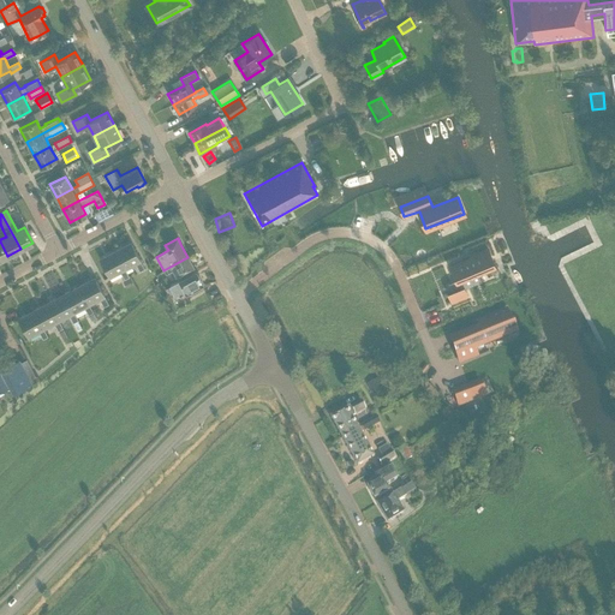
[(144,268),(131,243),(115,251),(125,269),(136,263),(139,270),(144,268)]
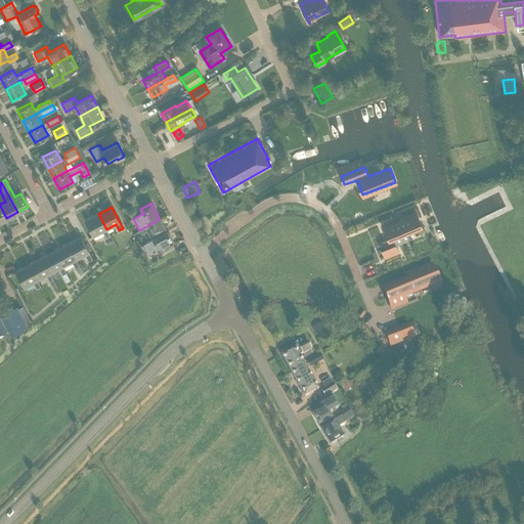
[(396,219),(384,225),(389,238),(422,225),(416,210),(401,216),(401,218),(397,220),(396,219)]
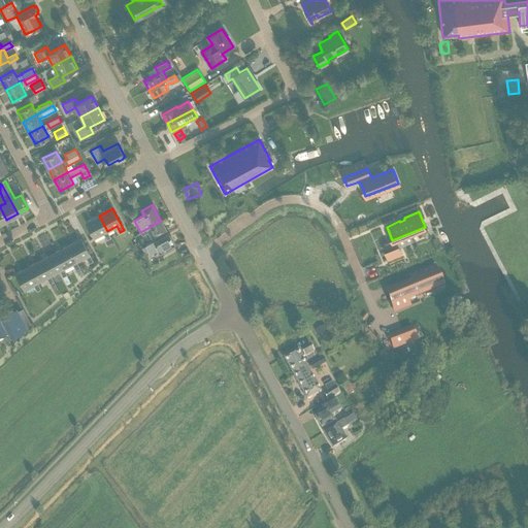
[(110,237),(107,231),(99,216),(86,223),(94,238),(103,233),(106,239),(110,237)]
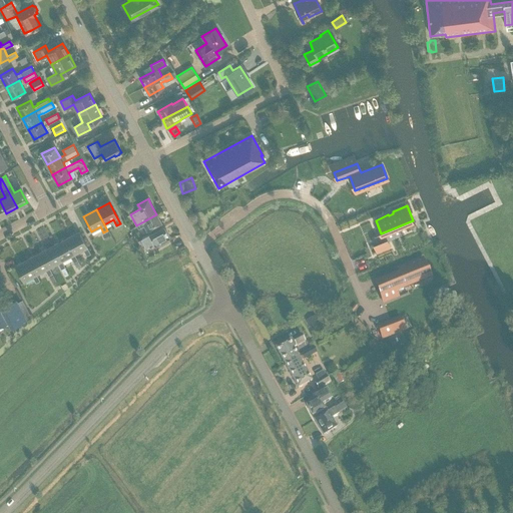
[(146,231),(161,223),(156,214),(136,225),(138,228),(143,225),(146,231)]
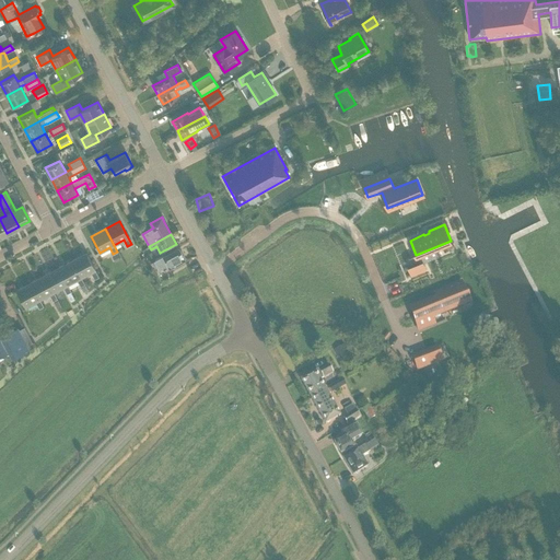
[(178,247),(154,260),(155,264),(159,269),(167,265),(170,268),(171,267),(172,268),(174,266),(175,265),(185,259),(178,247)]
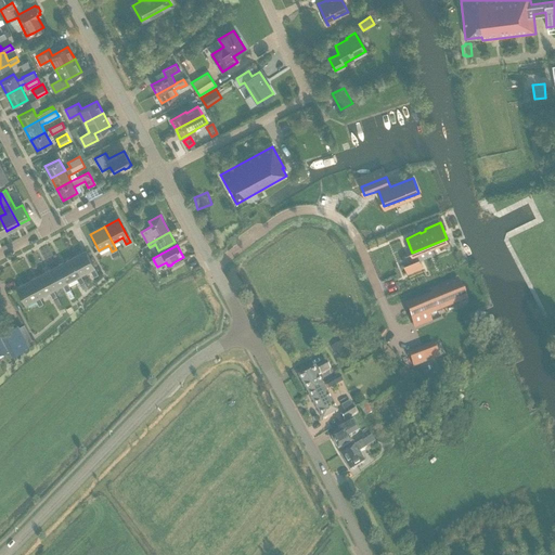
[(98,274),(86,250),(72,258),(80,274),(90,269),(93,276),(98,274)]
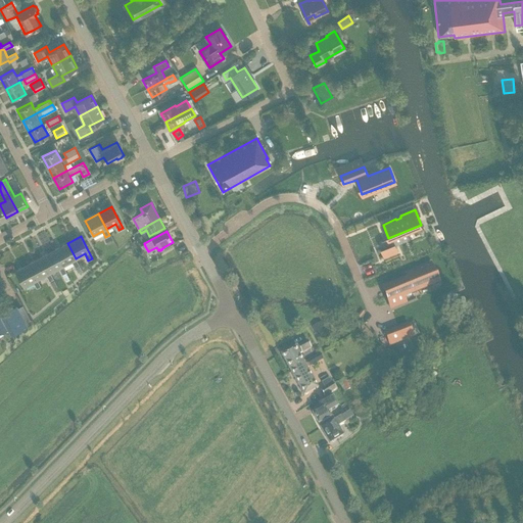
[(394,242),(381,248),(384,255),(397,250),(394,242)]
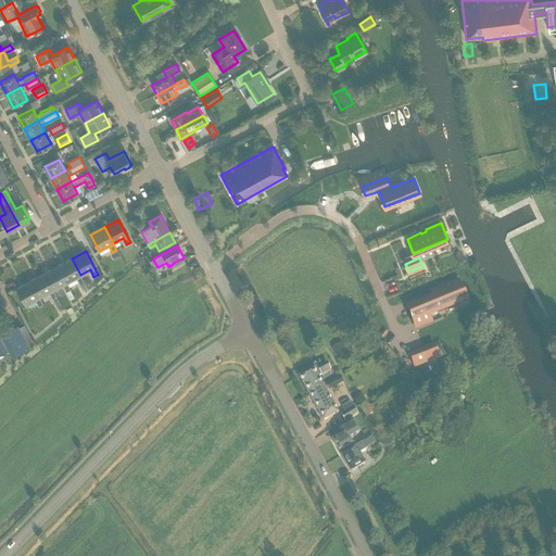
[(84,281),(80,275),(72,258),(58,266),(66,282),(76,277),(79,283),(84,281)]
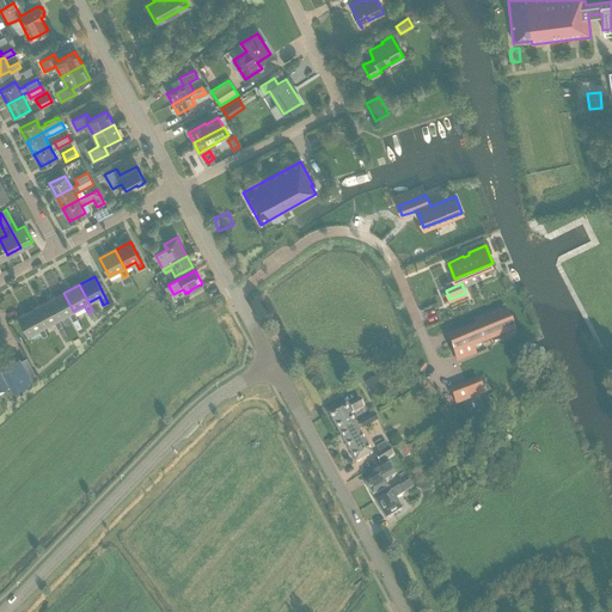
[(78,318),(73,311),(63,293),(49,300),(59,318),(68,313),(73,320),(78,318)]
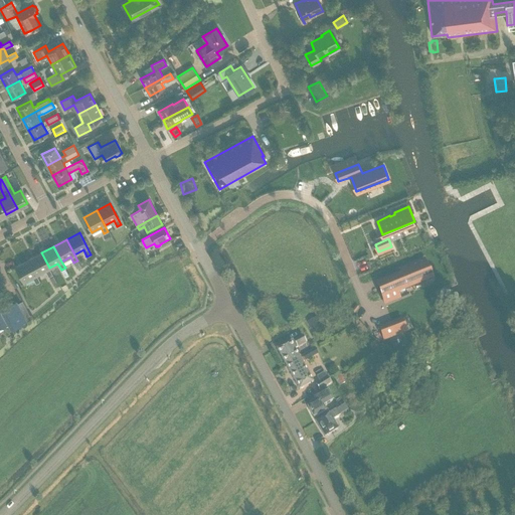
[(52,275),(49,268),(41,252),(28,260),(36,275),(45,271),(48,277),(50,276),(52,275)]
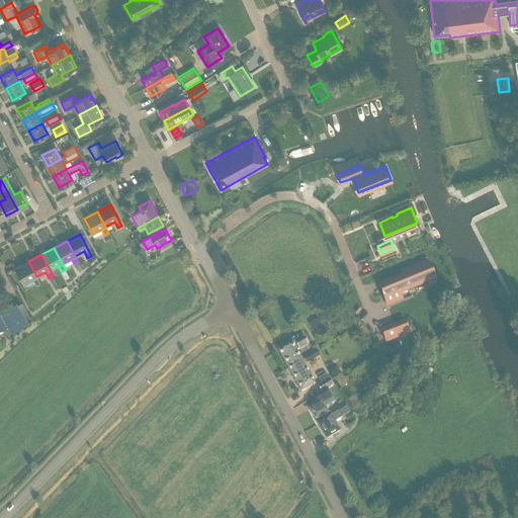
[(40,283),(36,276),(28,261),(15,268),(23,283),(32,278),(35,285),(40,283)]
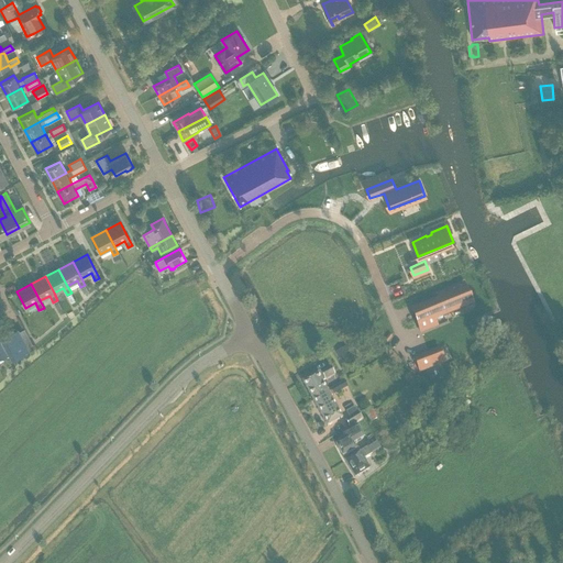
[(450,296),(412,311),(420,332),(435,327),(432,318),(464,305),(461,296),(467,294),(464,284),(448,290),(450,296)]
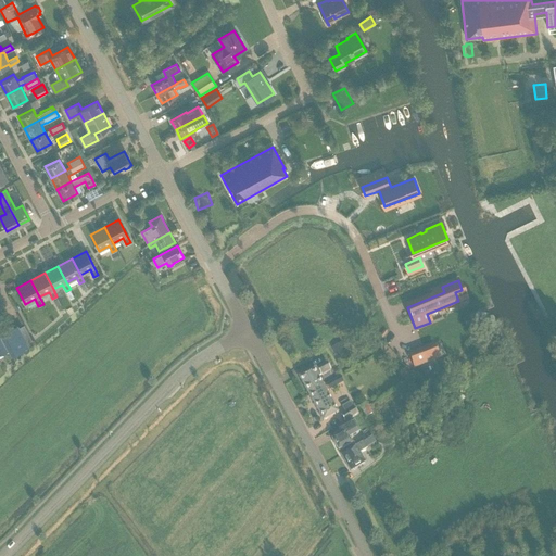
[(19,328),(17,326),(3,332),(2,330),(0,330),(0,351),(9,348),(12,354),(27,345),(26,343),(33,340),(24,325),(19,328)]
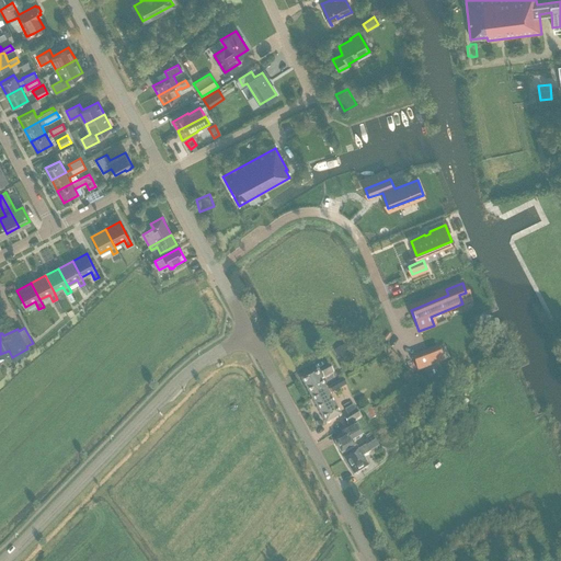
[(335,347),(341,359),(352,355),(346,343),(335,347)]
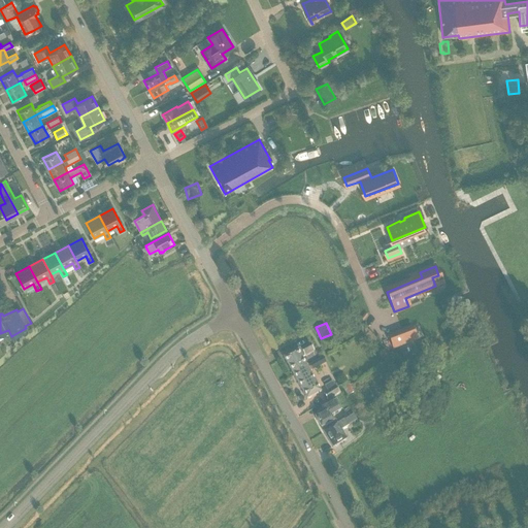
[(416,340),(411,329),(403,332),(389,338),(394,350),(416,340)]
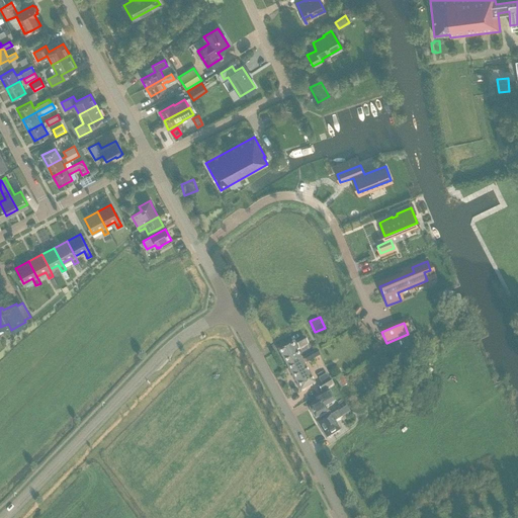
[(278,351),(286,367),(301,359),(296,351),(308,345),(305,339),(292,345),(292,343),(278,351)]
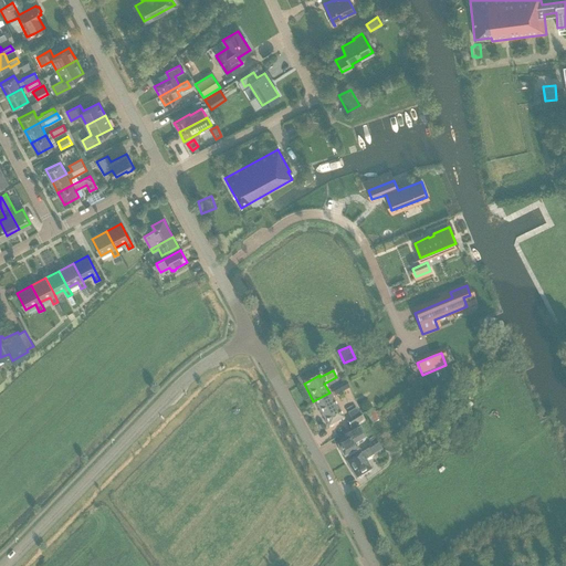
[(347,380),(334,388),(338,395),(352,387),(347,380)]
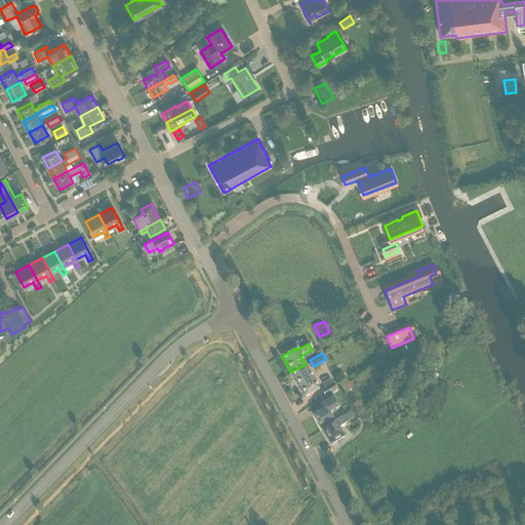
[(305,398),(319,390),(306,364),(290,372),(305,398)]
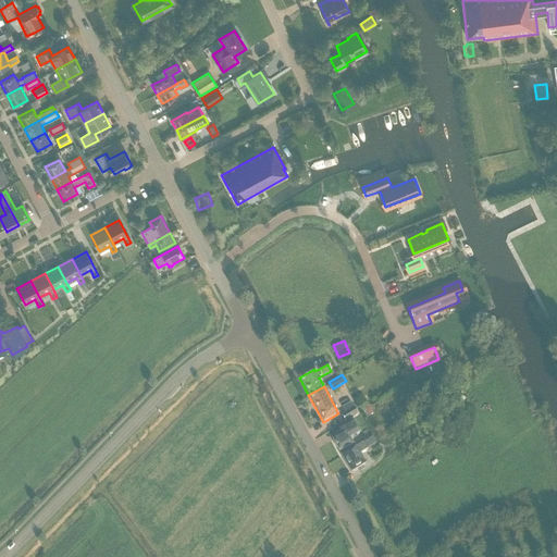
[(345,423),(357,415),(354,408),(342,417),(345,423)]
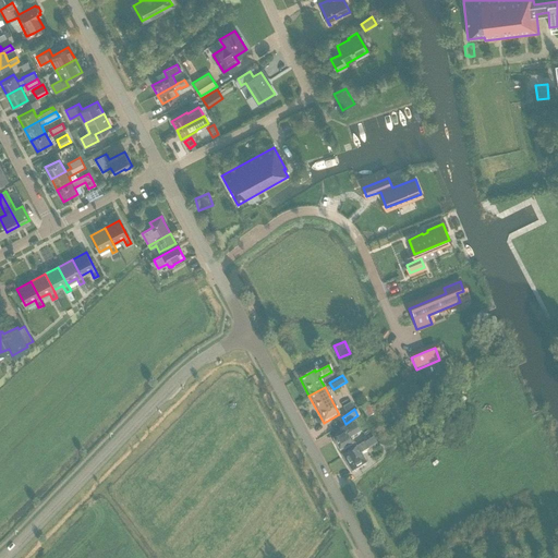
[(342,436),(332,441),(339,453),(353,446),(350,440),(361,434),(354,423),(339,432),(342,436)]
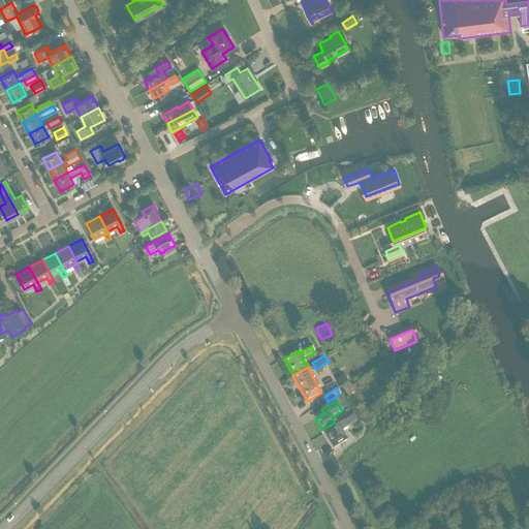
[(347,441),(342,432),(349,428),(345,421),(337,426),(337,425),(324,433),(324,434),(334,449),(347,441)]
